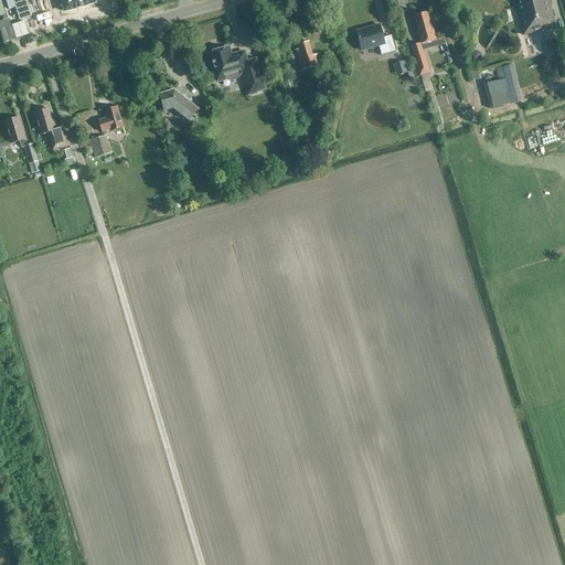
[(25,0),(4,0),(9,10),(14,8),(19,20),(32,16),(25,0)]
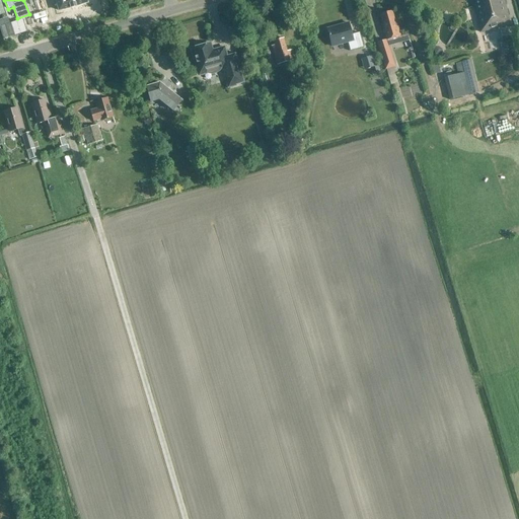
[(53,0),(56,9),(85,0),(84,0),(53,0)]
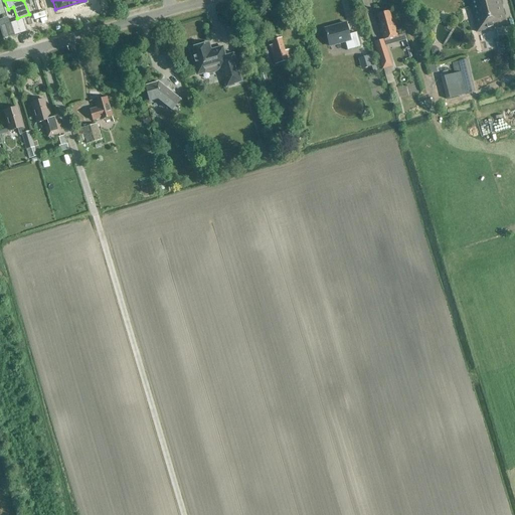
[(468,0),(477,32),(478,32),(488,29),(506,25),(500,0),(468,0)]
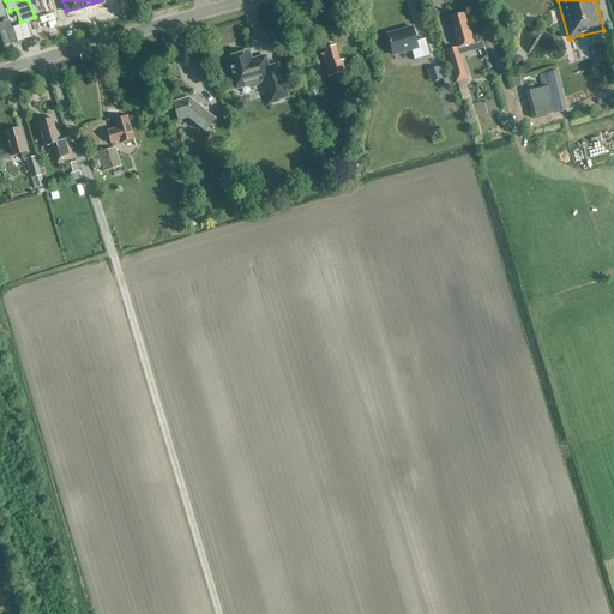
[(469,31),(468,29),(463,13),(450,17),(455,34),(455,36),(457,35),(459,43),(465,41),(463,34),(469,31)]
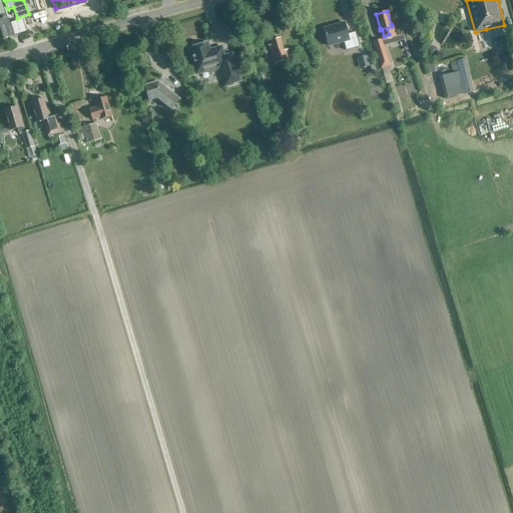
[(0,28),(3,39),(26,31),(22,20),(9,24),(9,21),(0,24),(0,28)]
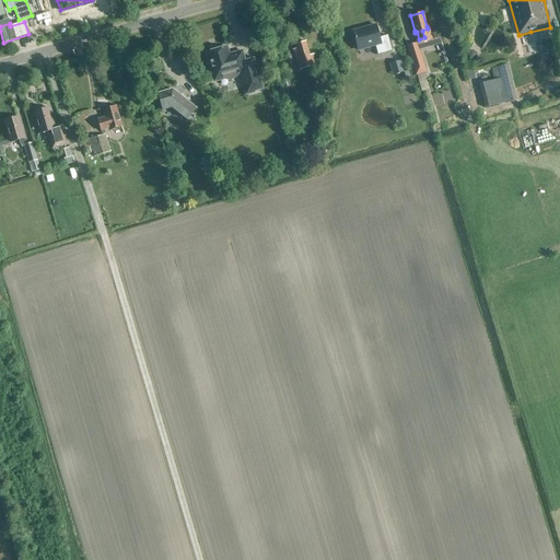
[(377,55),(392,51),(387,35),(380,37),(375,25),(353,32),(358,50),(375,46),(377,55)]
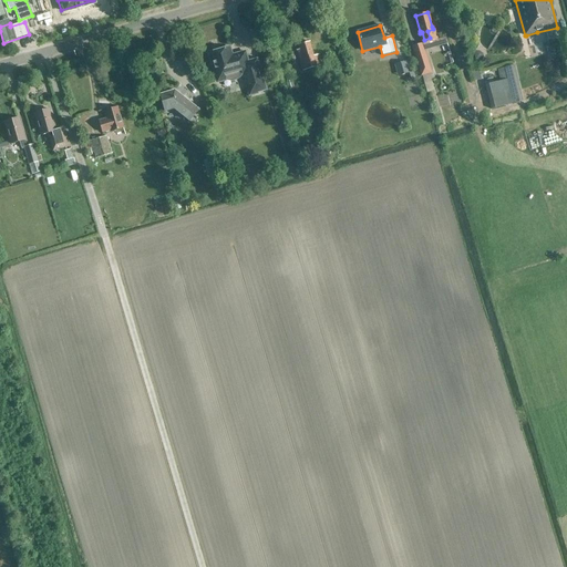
[(420,33),(420,31),(419,32),(420,37),(419,37),(421,43),(411,47),(421,75),(432,72),(424,51),(440,47),(433,27),(432,27),(433,29),(428,31),(430,38),(424,40),(422,32),(420,33)]
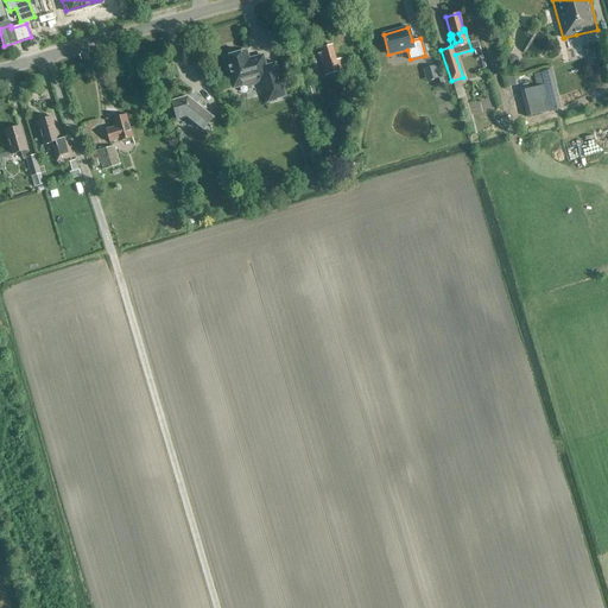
[(342,59),(336,61),(331,45),(321,49),(322,54),(317,55),(324,77),(346,70),(342,59)]
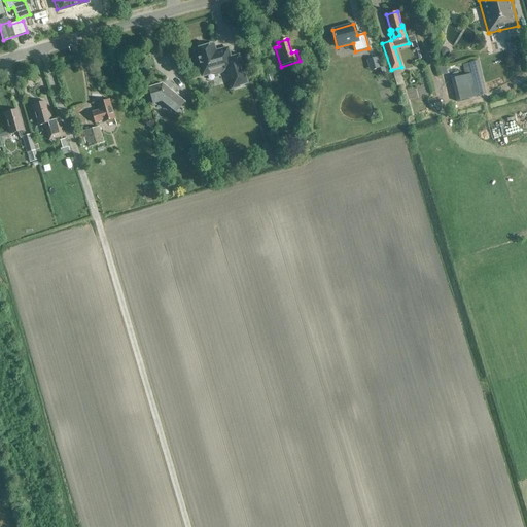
[(212,44),(195,49),(202,76),(209,74),(210,74),(212,75),(214,76),(215,76),(217,75),(219,75),(220,74),(221,73),(223,71),(224,69),(226,69),(232,89),(246,84),(238,56),(230,59),(226,48),(219,50),(220,51),(215,53),(212,44)]
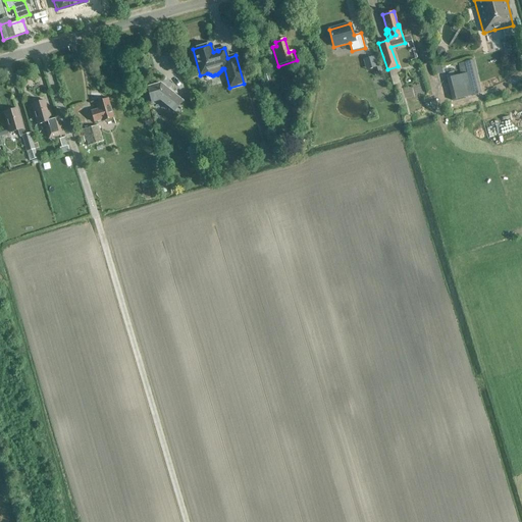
[(376,66),(373,56),(367,58),(370,68),(376,66)]
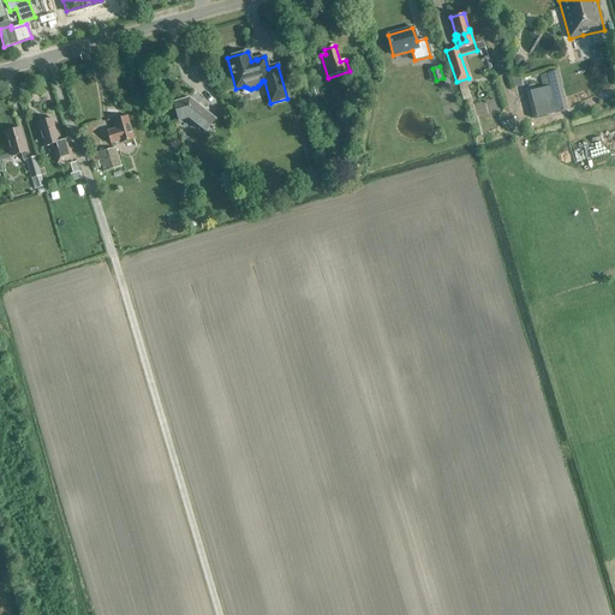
[(526,93),(529,103),(532,118),(567,109),(557,71),(539,76),(543,88),(526,93)]
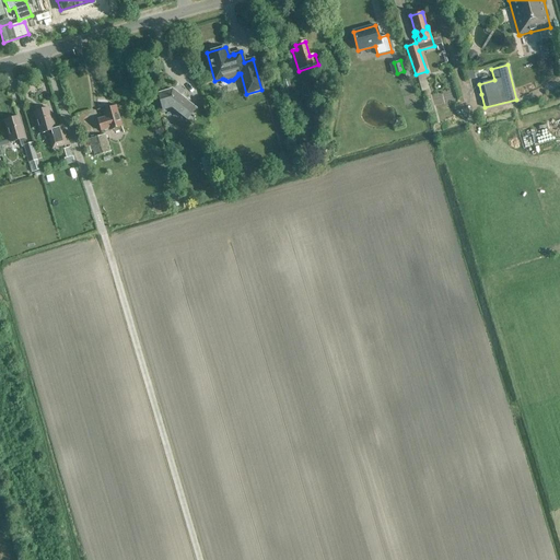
[(291,86),(289,79),(282,81),(282,82),(277,83),(280,91),(284,90),(283,90),(291,86)]
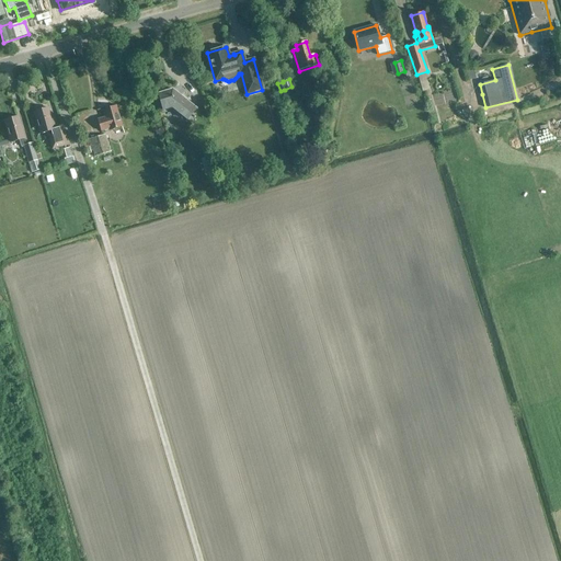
[(187,121),(196,109),(172,90),(158,94),(163,111),(172,109),(187,121)]
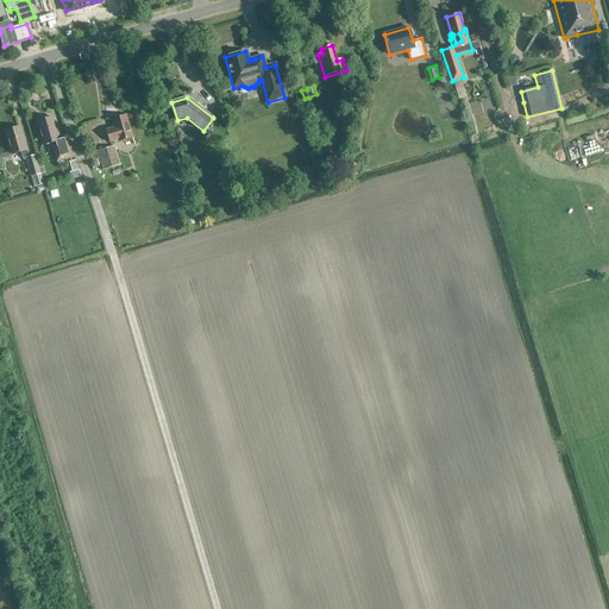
[(119,142),(132,138),(126,115),(112,119),(114,127),(106,130),(110,143),(119,140),(119,142)]
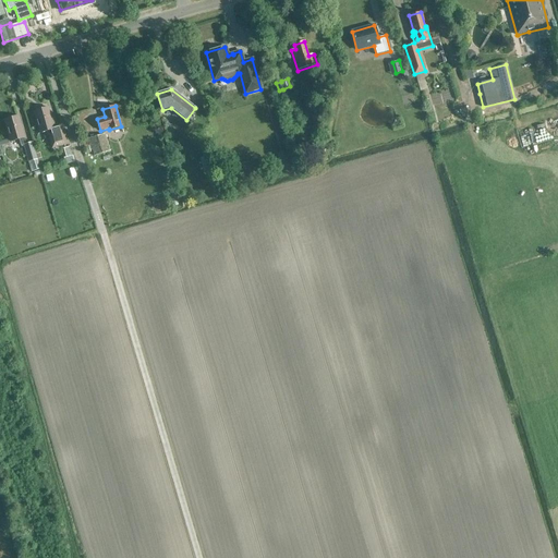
[(60,126),(55,129),(49,108),(34,112),(40,133),(49,131),(55,148),(65,145),(60,126)]
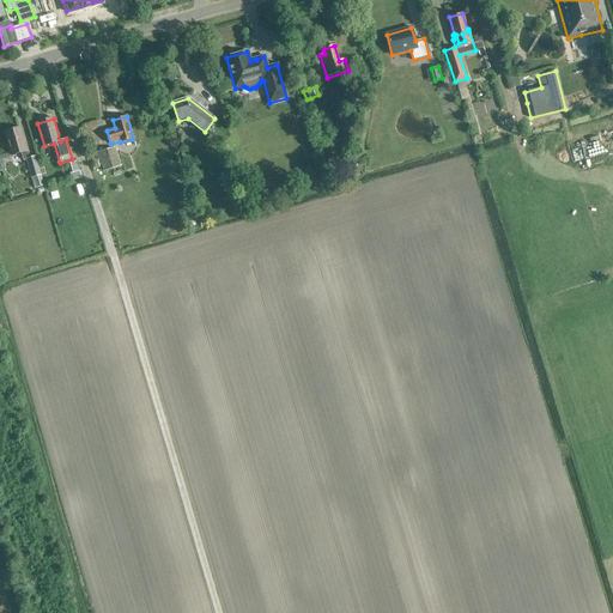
[(35,157),(29,158),(26,152),(29,151),(22,126),(5,131),(12,156),(20,153),(23,161),(25,159),(35,189),(44,186),(35,157)]
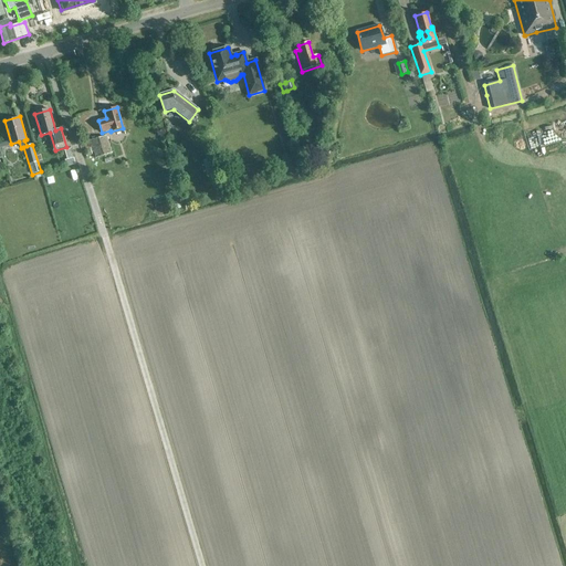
[(148,138),(152,148),(158,146),(155,136),(148,138)]
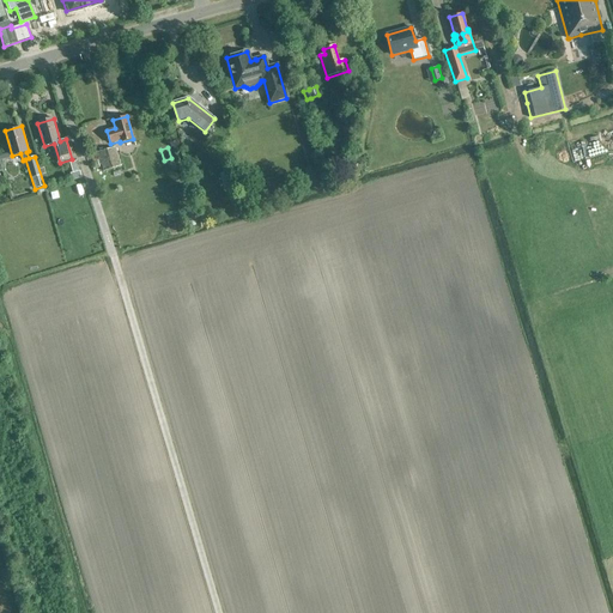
[(104,171),(120,167),(115,149),(99,153),(104,171)]
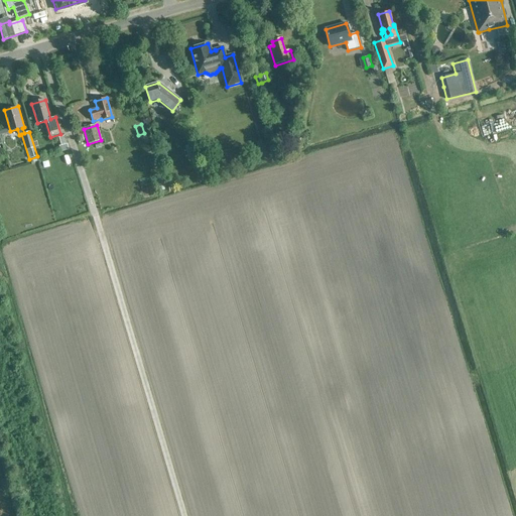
[(259,154),(260,153),(261,156),(269,153),(268,151),(270,151),(266,138),(255,142),(259,154)]
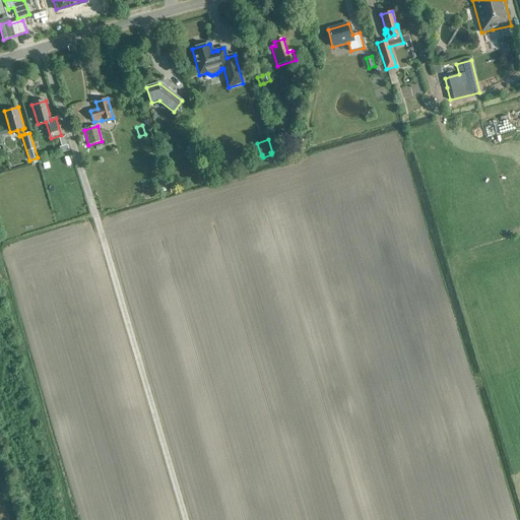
[(13,169),(18,167),(16,159),(10,161),(13,169)]
